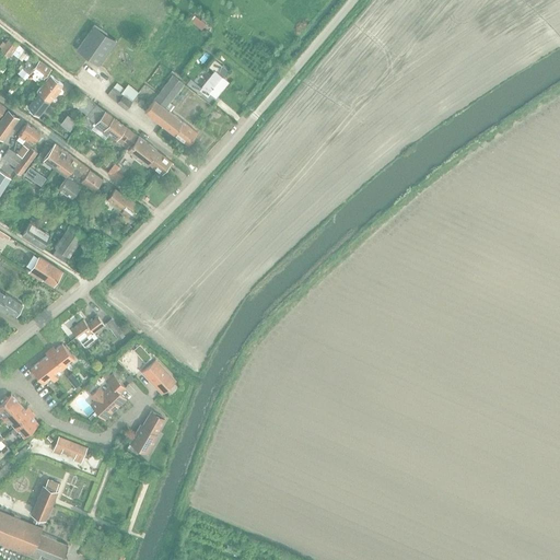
[(109,51),(111,53),(118,42),(95,25),(78,50),(98,66),(109,51)]
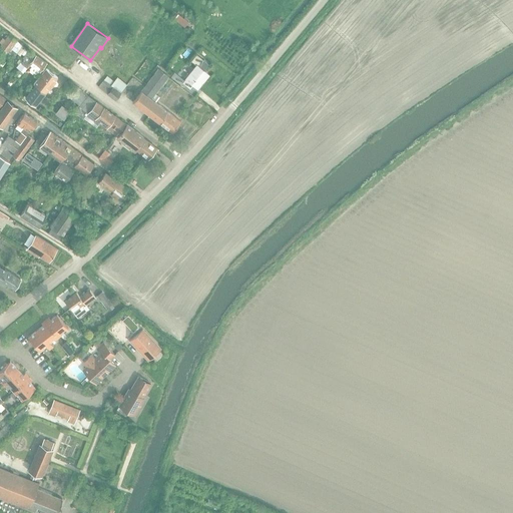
[(50,31),(46,35),(56,43),(59,38),(50,31)]
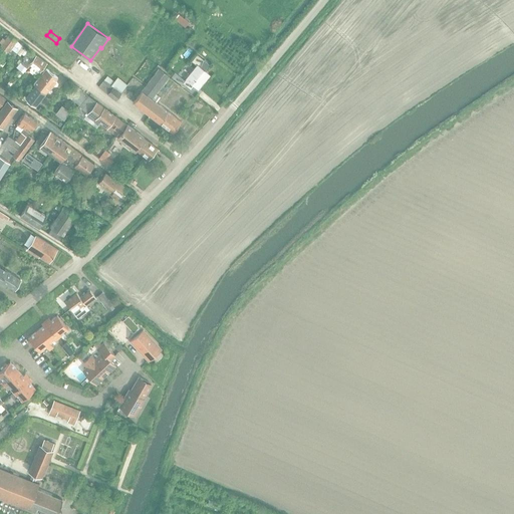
[(9,35),(0,45),(0,53),(4,56),(5,54),(12,59),(13,57),(12,57),(14,55),(14,56),(17,53),(11,48),(16,41),(9,35)]
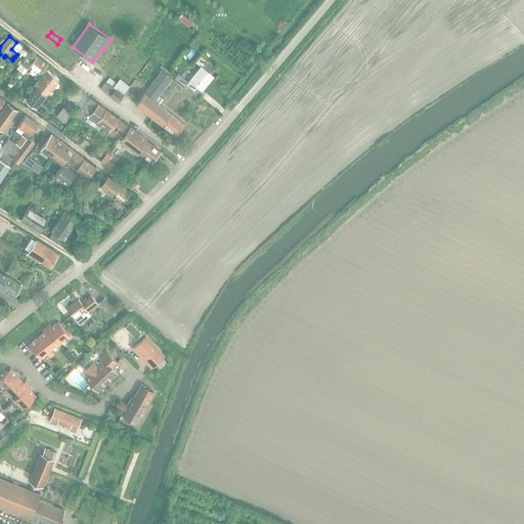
[(20,63),(9,77),(13,81),(17,77),(19,79),(24,74),(22,72),(26,67),(28,69),(31,64),(33,67),(30,71),(37,77),(40,73),(46,64),(32,53),(26,60),(23,64),(20,63)]
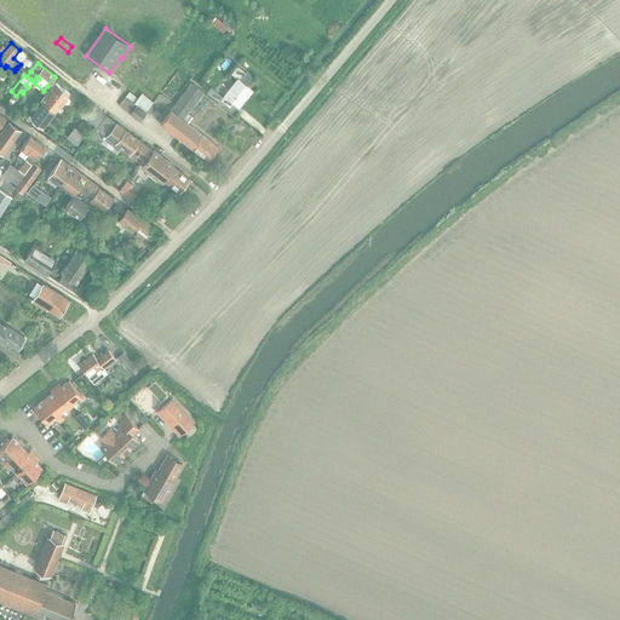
[(211,89),(207,93),(218,102),(220,99),(225,103),(230,107),(234,102),(239,105),(252,90),(246,85),(252,78),(239,65),(231,74),(237,79),(222,97),(211,89)]
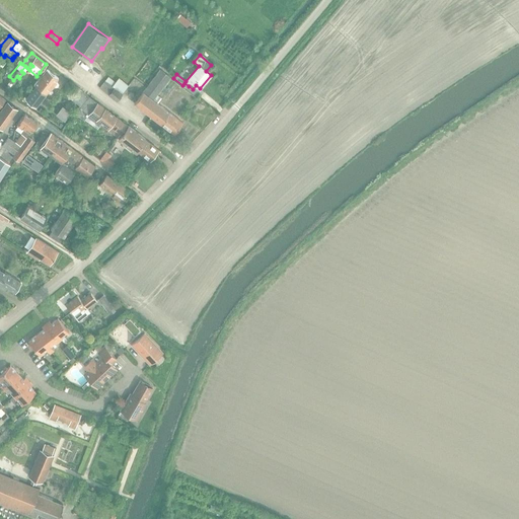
[(35,85),(25,98),(36,106),(59,78),(46,69),(34,84),(35,85)]
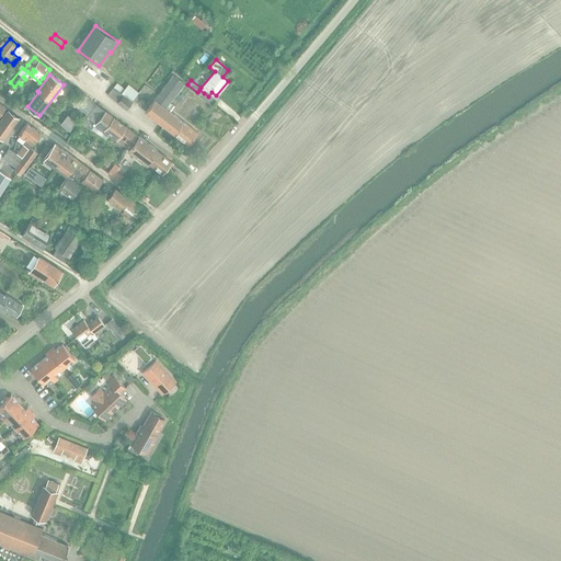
[(184,122),(183,123),(172,114),(176,107),(171,103),(184,87),(172,77),(145,112),(189,146),(198,133),(184,122)]
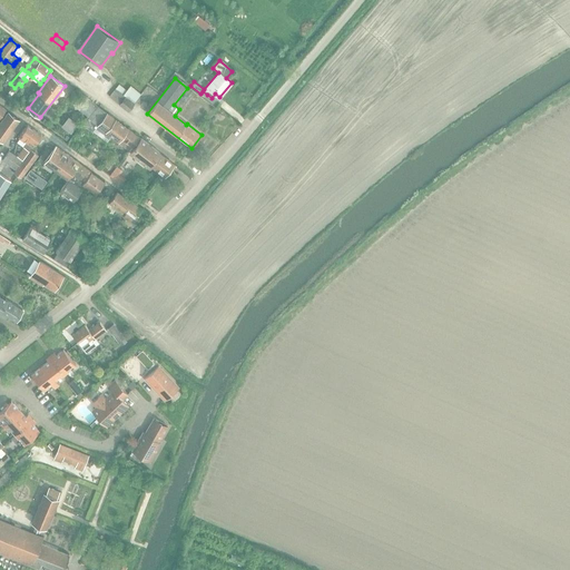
[(119,85),(109,96),(128,111),(141,95),(130,86),(127,90),(119,85)]
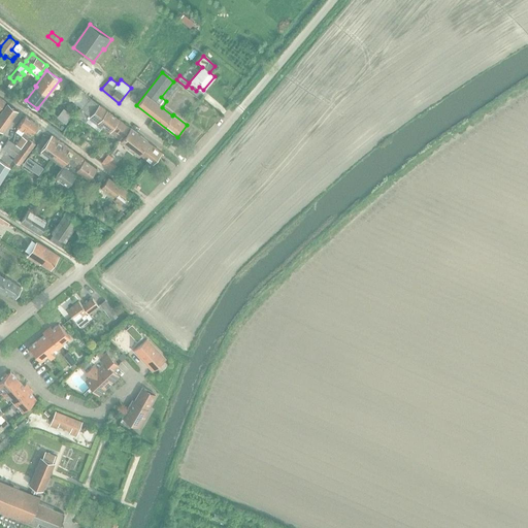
[(129,127),(90,98),(76,114),(86,122),(80,128),(110,152),(120,139),(129,127)]
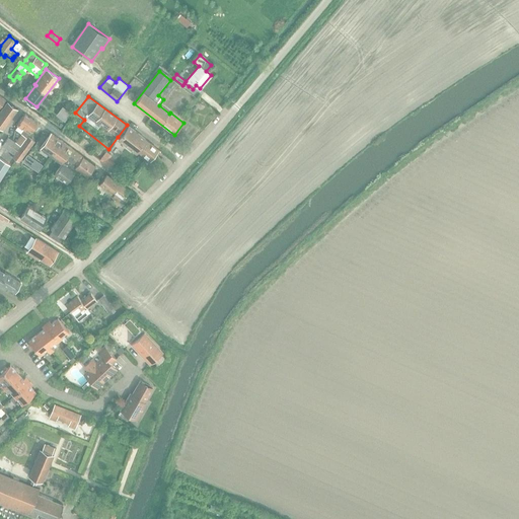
[(7,102),(0,110),(0,127),(3,129),(17,108),(7,101),(7,102)]
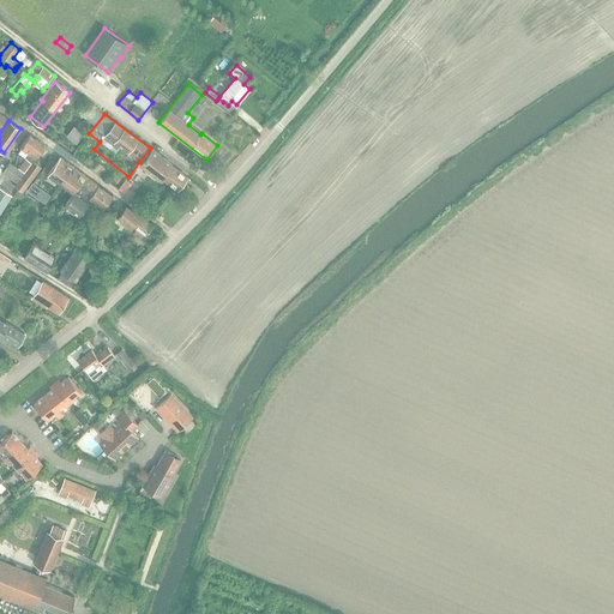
[(44,146),(30,136),(20,148),(28,154),(24,158),(31,162),(44,146)]
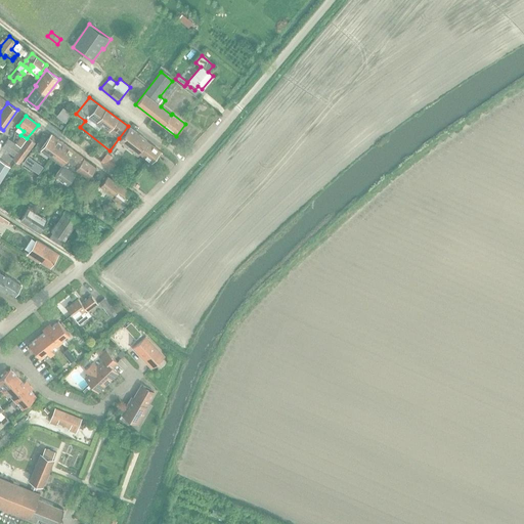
[(128,126),(119,138),(119,139),(118,140),(137,155),(139,153),(151,163),(161,150),(130,126),(129,126),(128,126)]
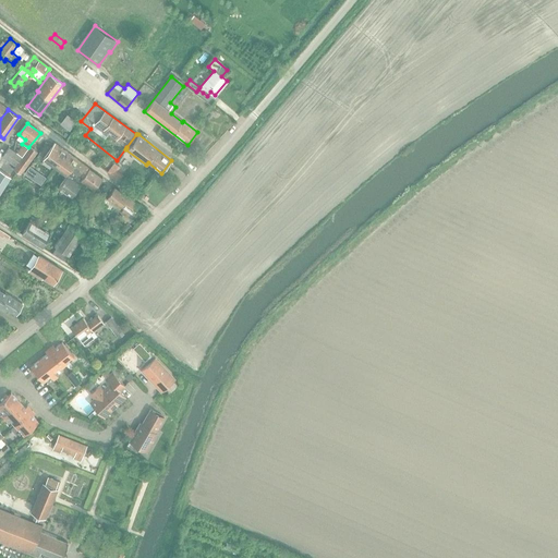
[(53,168),(65,153),(55,145),(44,160),(53,168)]
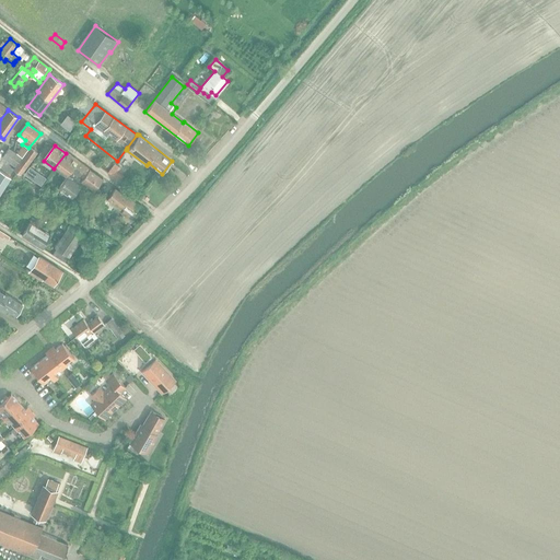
[(31,147),(22,156),(13,168),(20,174),(21,174),(20,173),(19,172),(21,170),(23,171),(37,152),(31,147)]
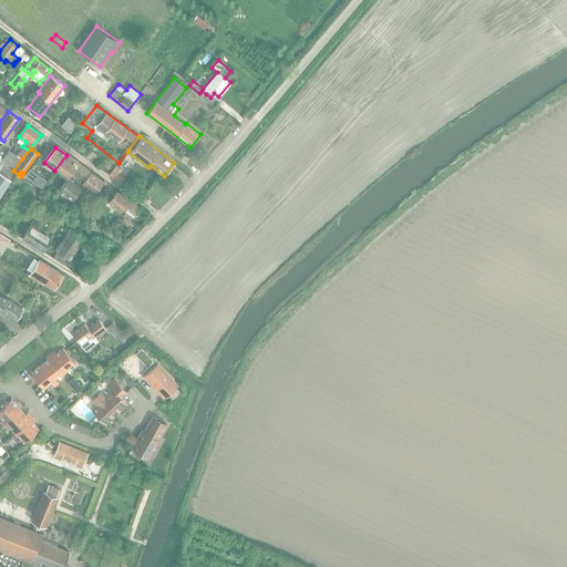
[(8,150),(2,158),(8,163),(14,168),(21,160),(8,150)]
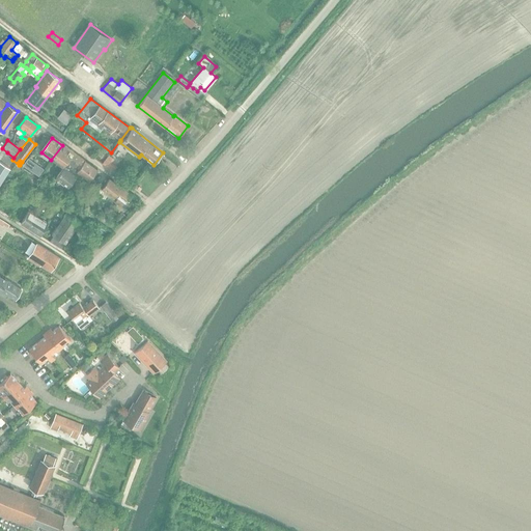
[(62,168),(75,154),(62,145),(51,160),(62,168)]
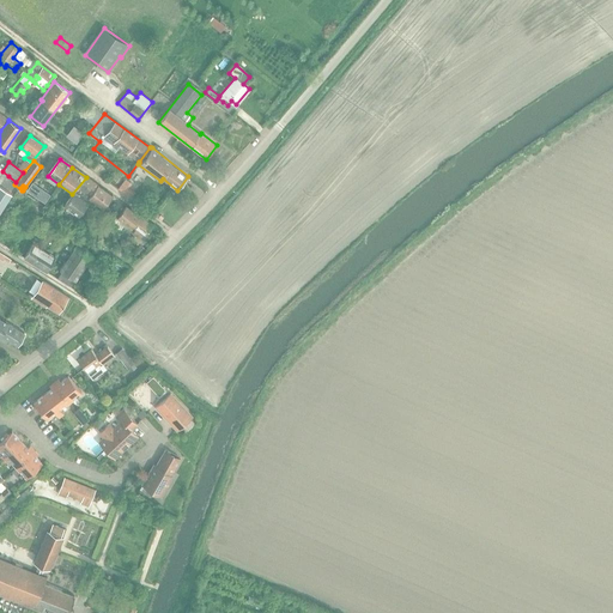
[(86,177),(72,194),(64,206),(77,216),(85,205),(87,207),(91,207),(93,204),(102,210),(111,196),(86,177)]
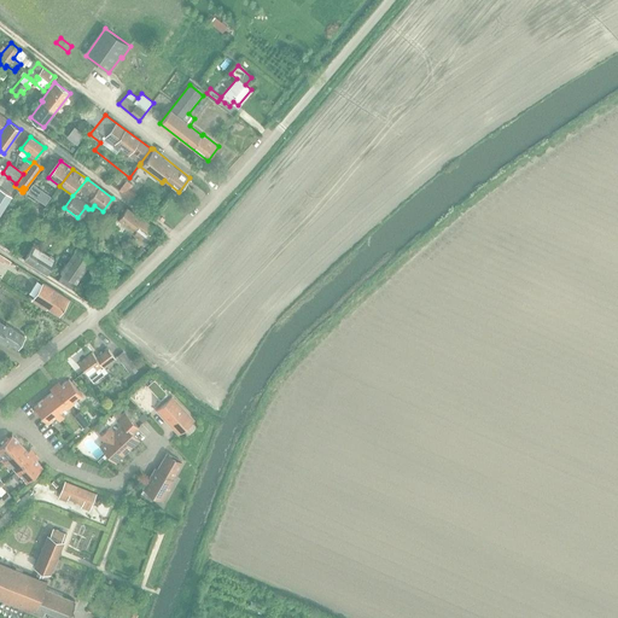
[(120,190),(132,199),(136,193),(130,188),(133,185),(127,180),(120,190)]
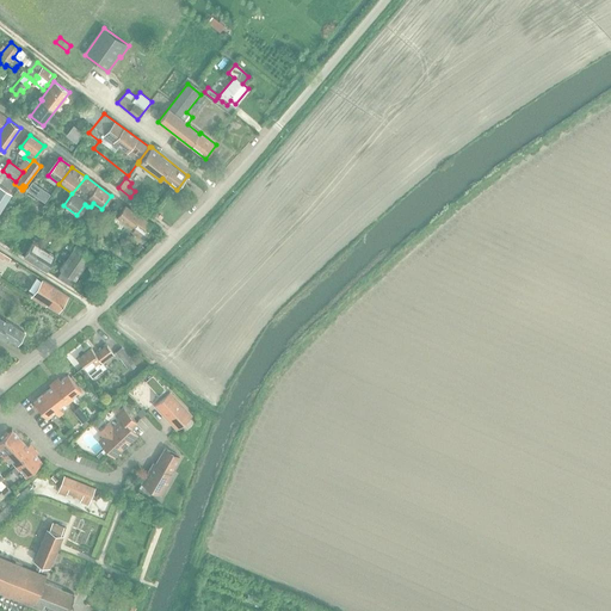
[(28,190),(34,193),(38,185),(32,181),(28,190)]
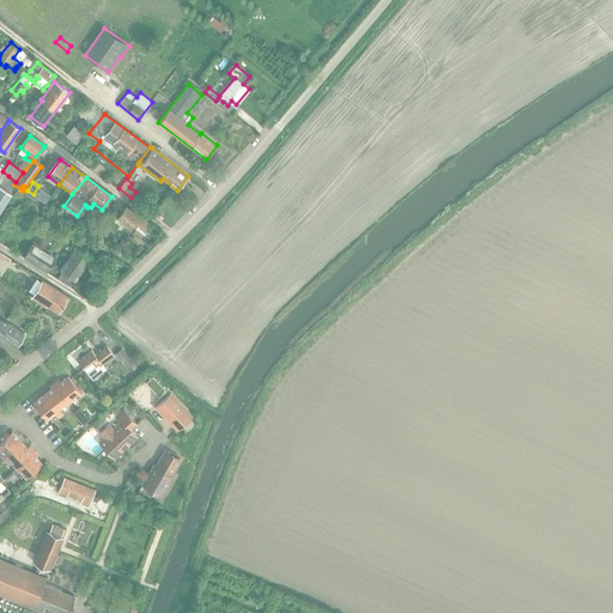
[(0,186),(0,211),(12,194),(0,187),(0,186)]
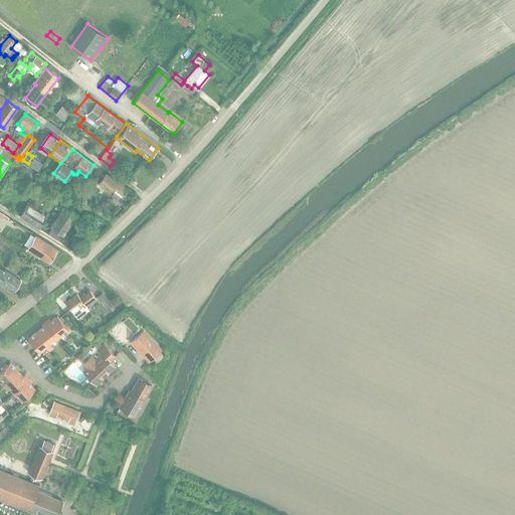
[(121,197),(122,197),(129,188),(106,172),(98,183),(111,192),(112,190),(114,192),(111,195),(118,200),(121,197)]
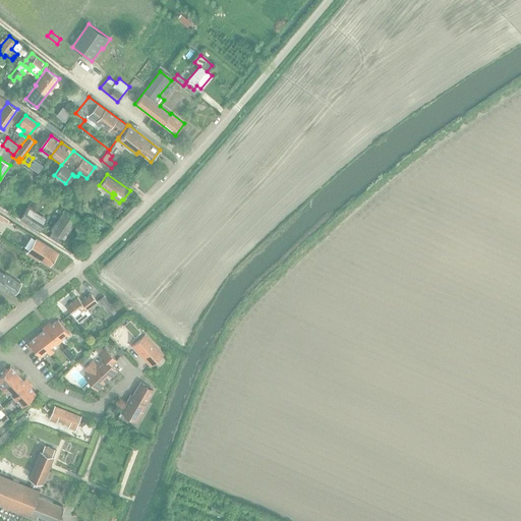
[(20,218),(40,230),(47,219),(29,207),(20,218)]
